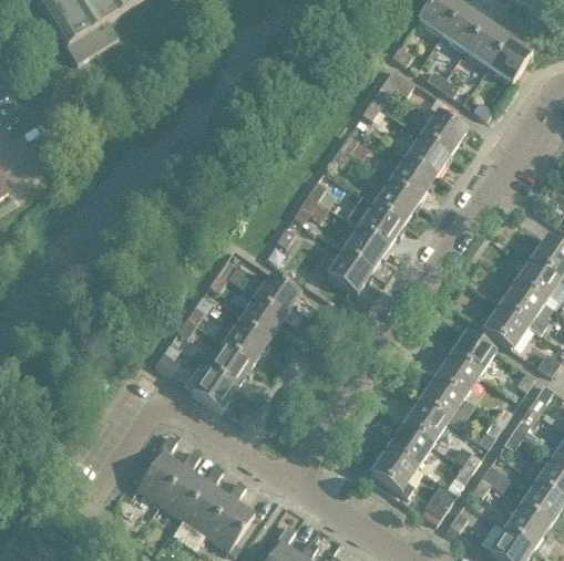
[(37,0),(67,45),(64,45),(77,64),(118,38),(106,21),(140,0),(37,0)]
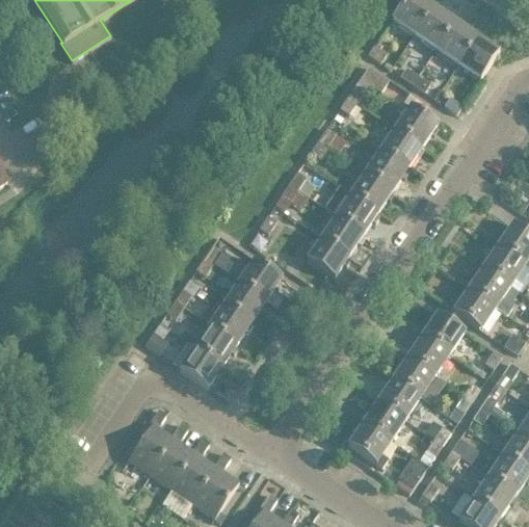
[(414,32),(431,6),(422,0),(403,0),(391,18),(392,19),(393,18),(414,32)]
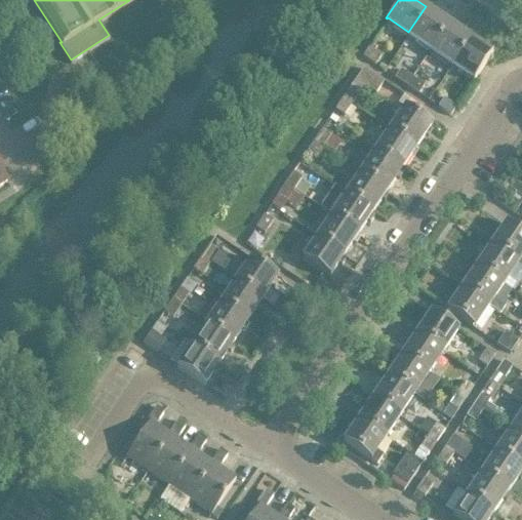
[(430,46),(447,21),(426,6),(408,32),(430,46)]
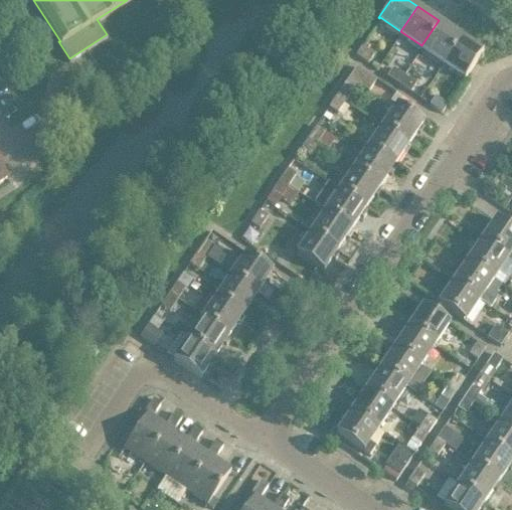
[(460,34),(439,20),(421,45),(443,59),(460,34)]
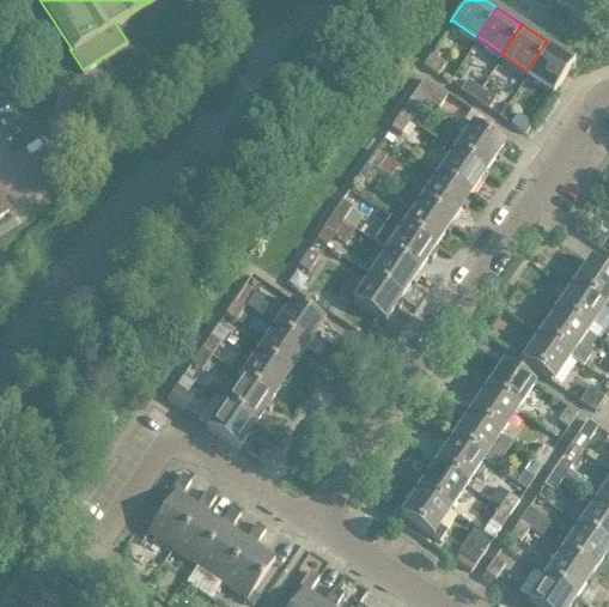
[(547,41),(527,71),(552,87),(550,89),(552,90),(574,56),(573,56),(572,58),(547,41)]
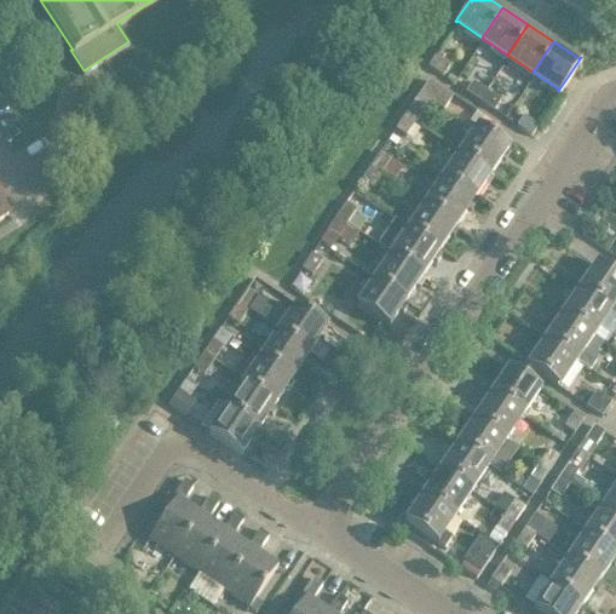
[(449,61),(435,51),(429,61),(443,70),(449,61)]
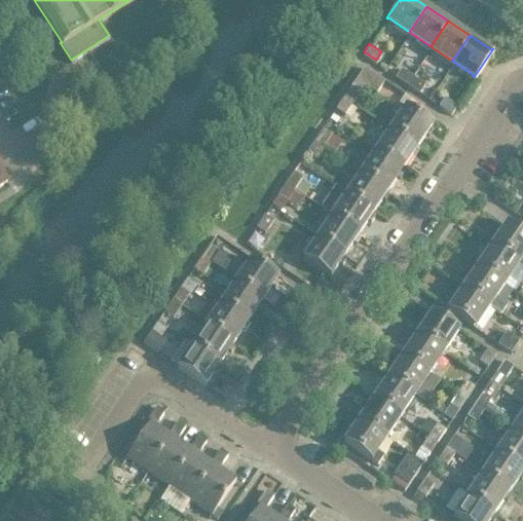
[(364,64),(352,82),(344,94),(353,100),(366,80),(377,88),(384,77),(364,64)]
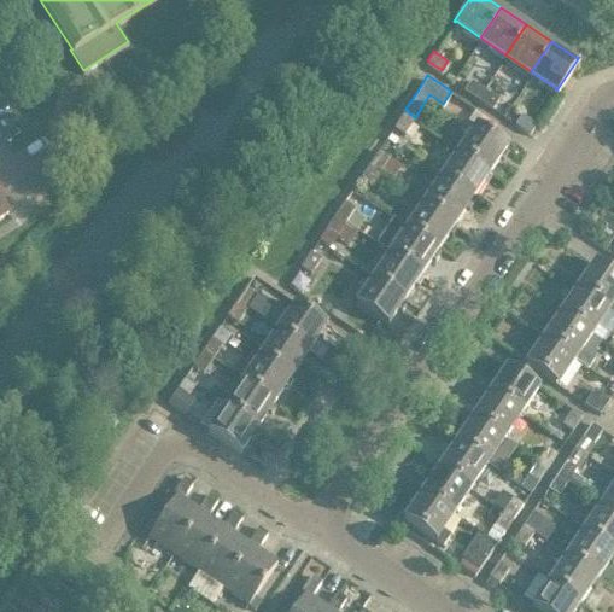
[(465,86),(478,95),(485,86),(471,76),(465,86)]
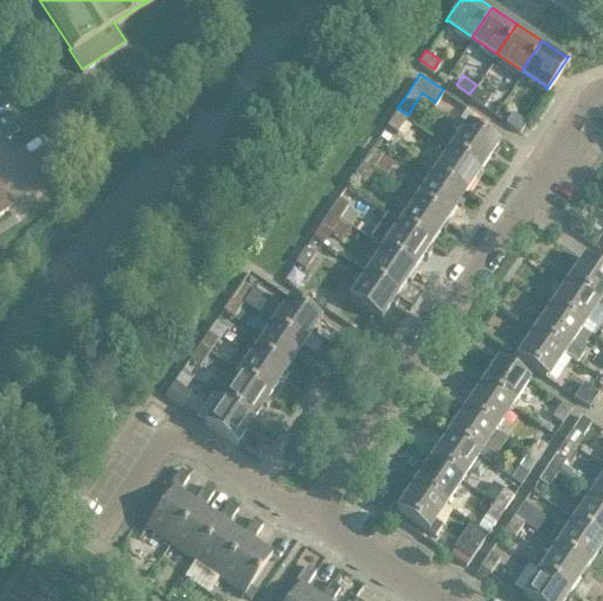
[(489,94),(476,84),(469,94),(483,103),(489,94)]
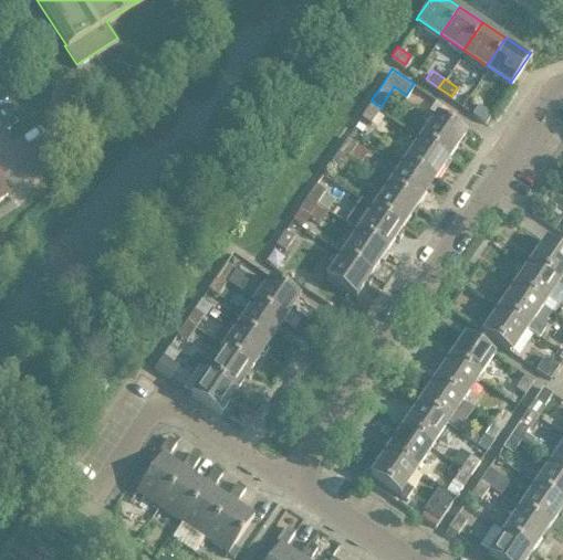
[(371,101),(362,114),(372,120),(381,107),(371,101)]
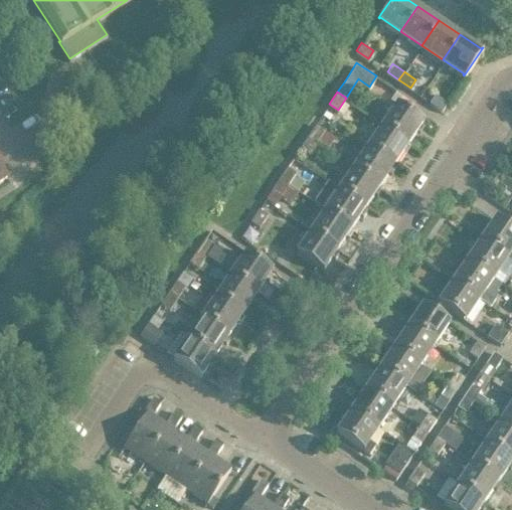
[(435,93),(430,101),(442,109),(447,101),(435,93)]
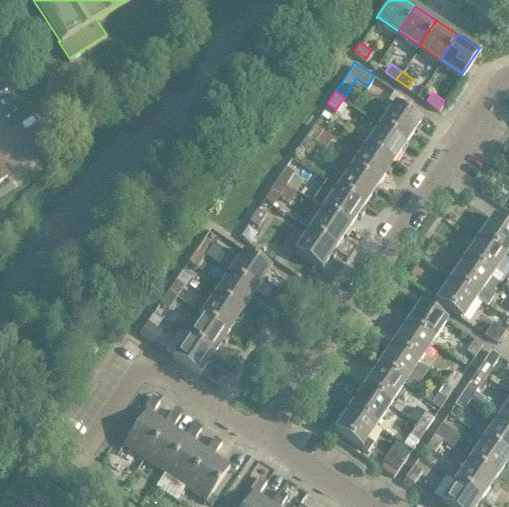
[(381,121),(406,139),(420,118),(421,119),(422,118),(394,99),(394,101),(381,121)]
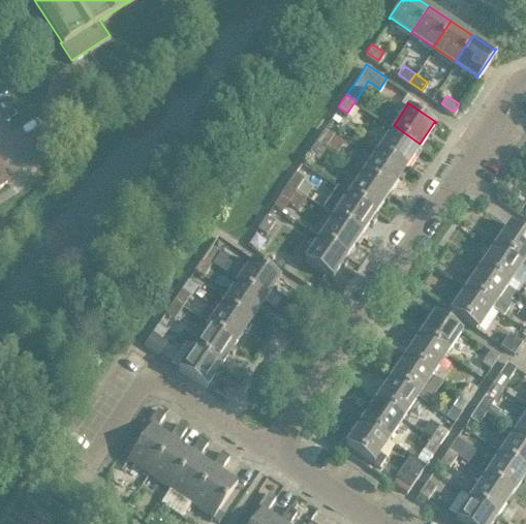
[(394,125),(379,147),(405,165),(420,144),(394,125)]
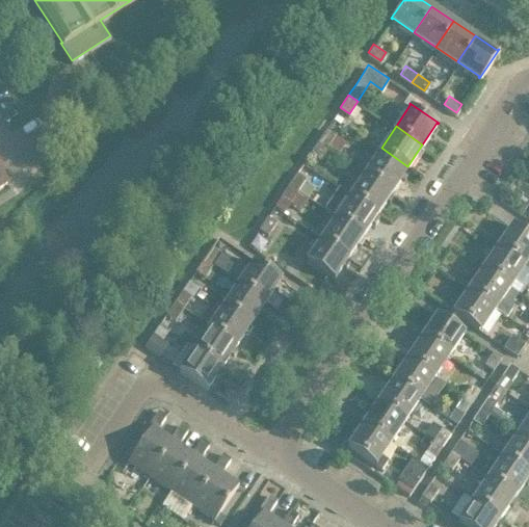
[(319,138),(327,145),(336,132),(326,127),(319,138)]
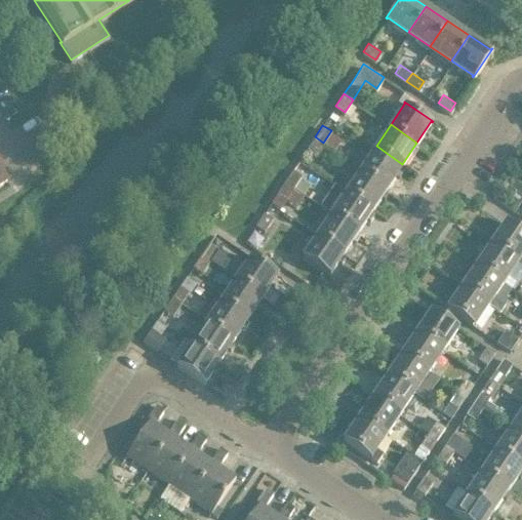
[(331,130),(323,143),(334,150),(343,137),(331,130)]
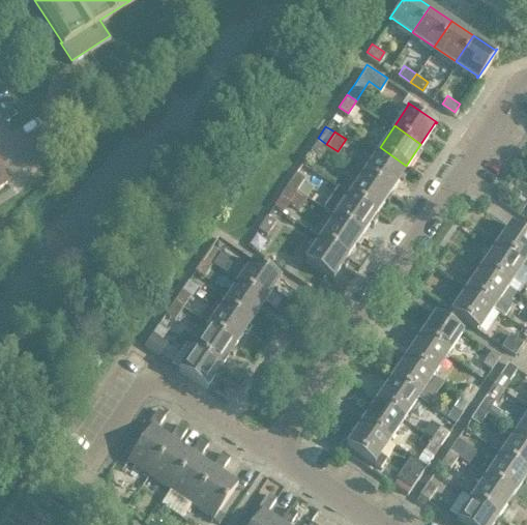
[(326,144),(318,138),(310,150),(319,156),(326,144)]
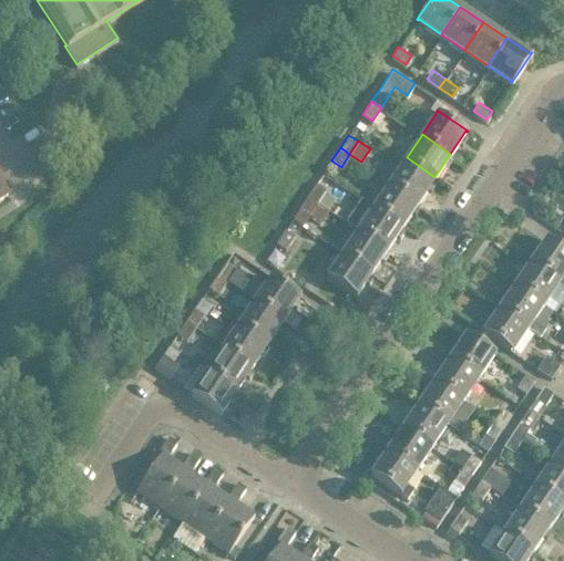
[(434,177),(407,157),(390,180),(419,200),(434,177)]
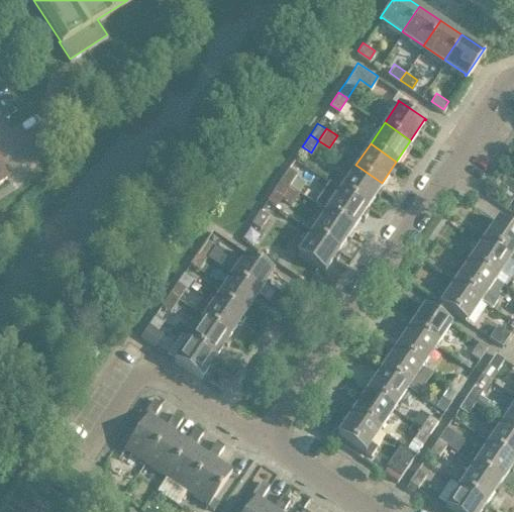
[(341,187),(368,204),(382,183),(355,165),(341,187)]
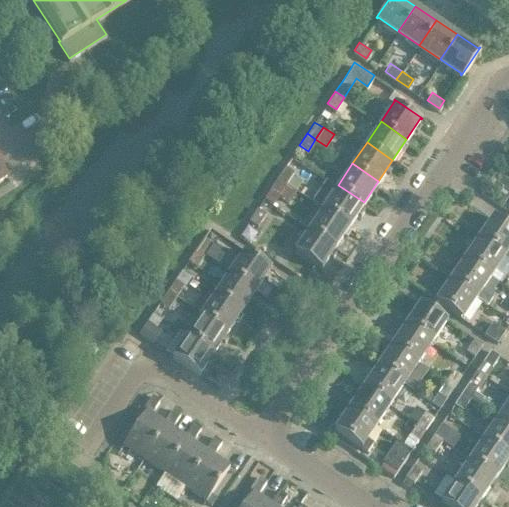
[(278,175),(287,181),(294,169),(286,164),(278,175)]
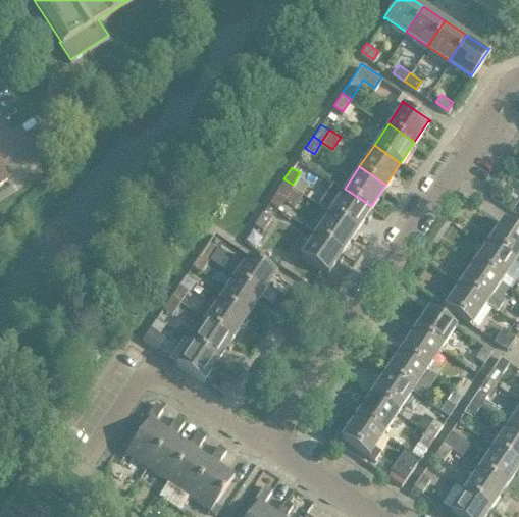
[(293,185),(283,178),(276,191),(284,196),(293,185)]
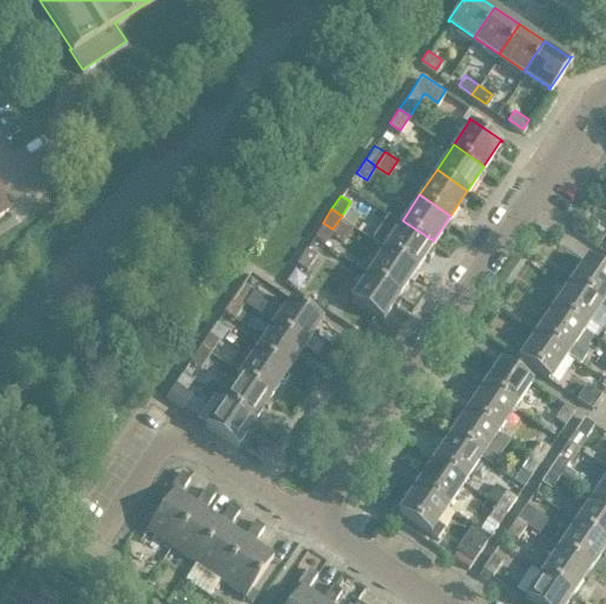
[(386,244),(417,266),(433,241),(403,220),(386,244)]
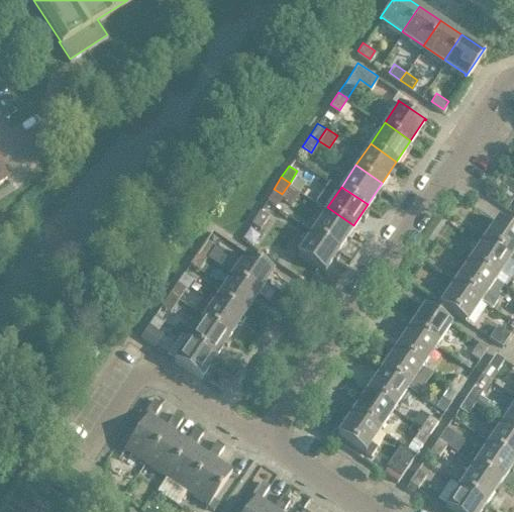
[(513,189),(504,203),(513,209),(513,189)]
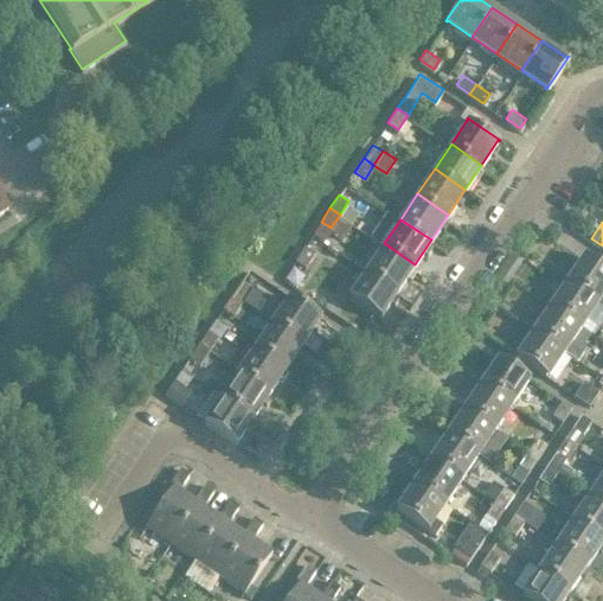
[(384,243),(367,269),(398,289),(415,264),(384,243)]
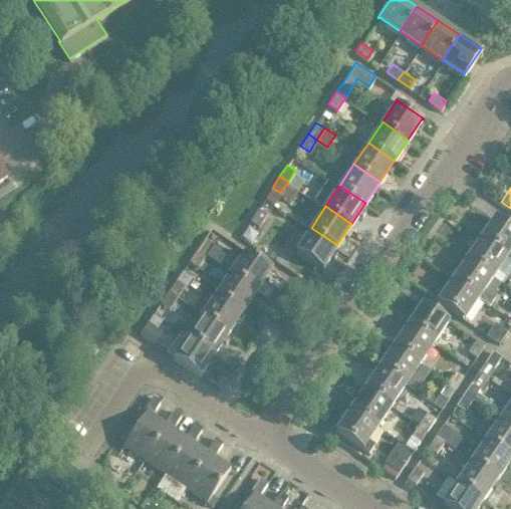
[(267,212),(259,207),(251,219),(259,225),(267,212)]
